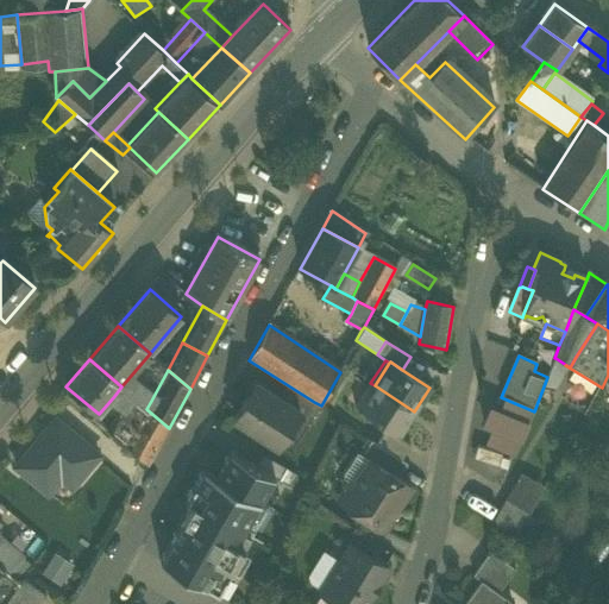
[(359,409),(375,385),(370,383),(355,407),(359,409)]
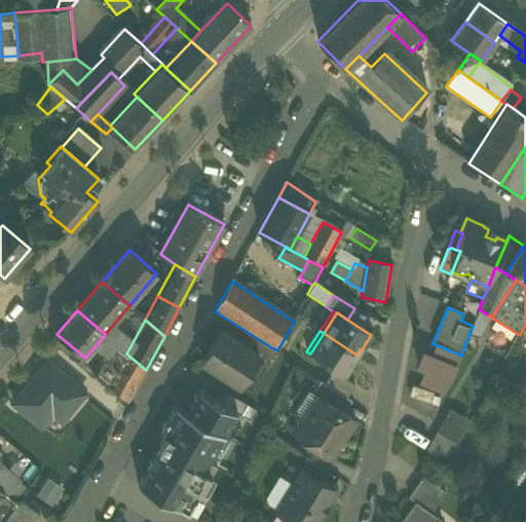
[(115,333),(110,339),(126,353),(130,346),(115,333)]
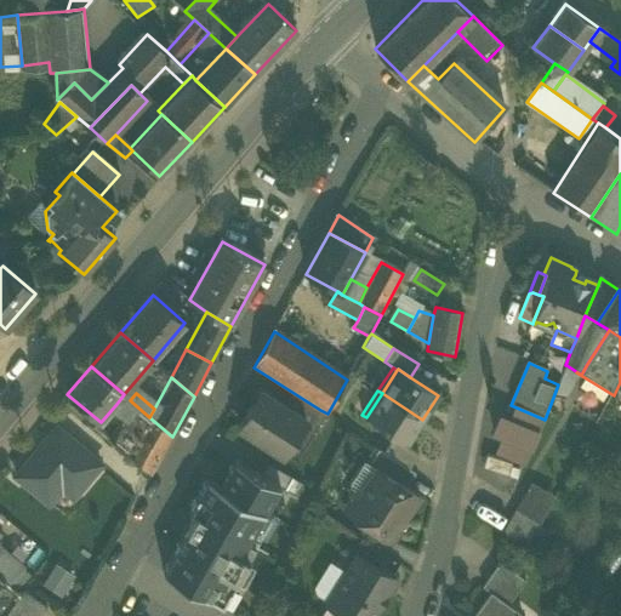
[(239,428),(284,456),(306,422),(280,405),(261,393),(239,428)]
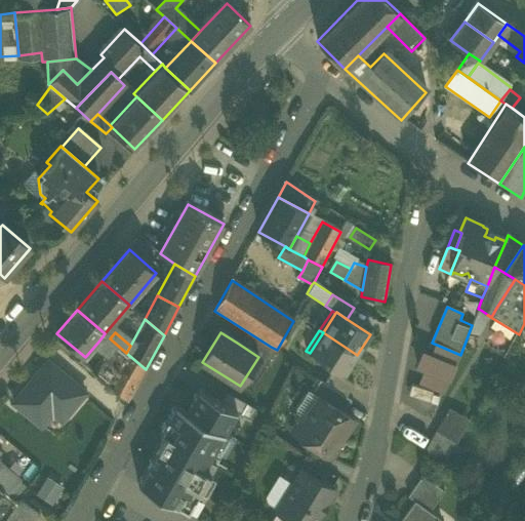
[(237,343),(258,357),(266,347),(243,332),(237,343)]
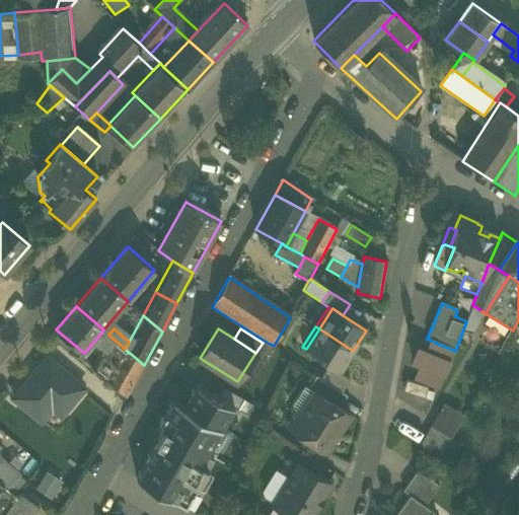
[(340,371),(353,351),(319,328),(306,349),(340,371)]
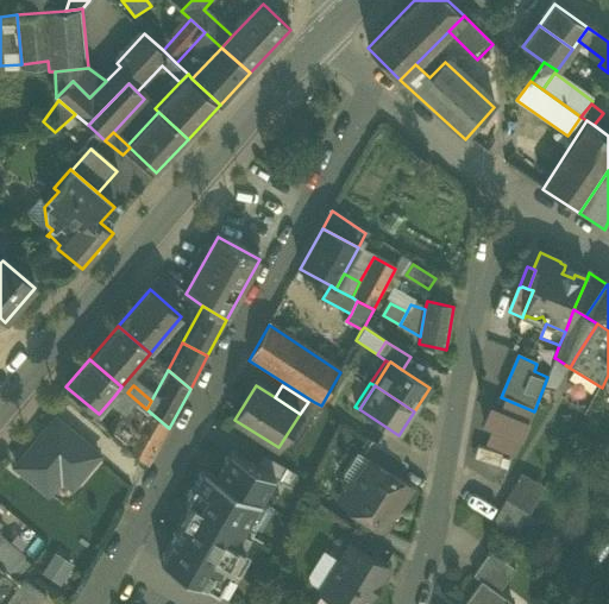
[(142,419),(146,409),(127,392),(121,387),(114,396),(126,406),(130,409),(142,419)]
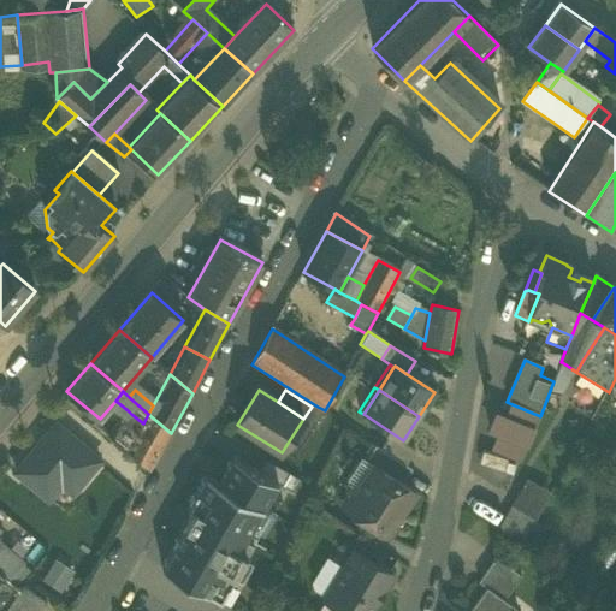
[(513,405),(507,420),(532,431),(538,416),(513,405)]
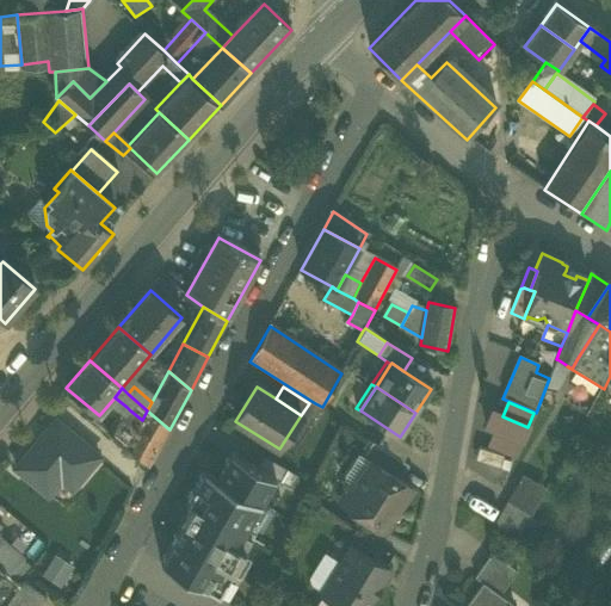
[(123,447),(127,450),(142,420),(130,410),(127,407),(106,433),(123,447)]
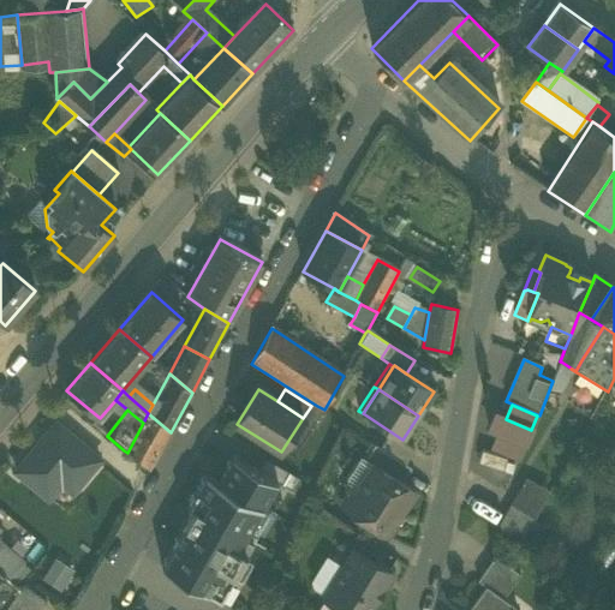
[(148,413),(143,423),(127,453),(149,472),(171,432),(148,413)]
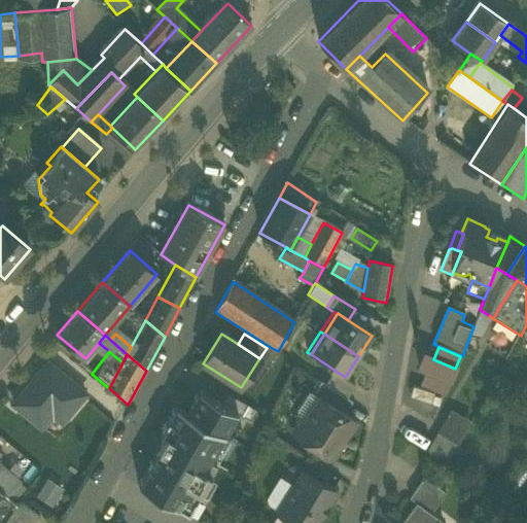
[(419,371),(426,374),(448,383),(451,384),(458,370),(455,369),(433,359),(425,355),(419,371)]
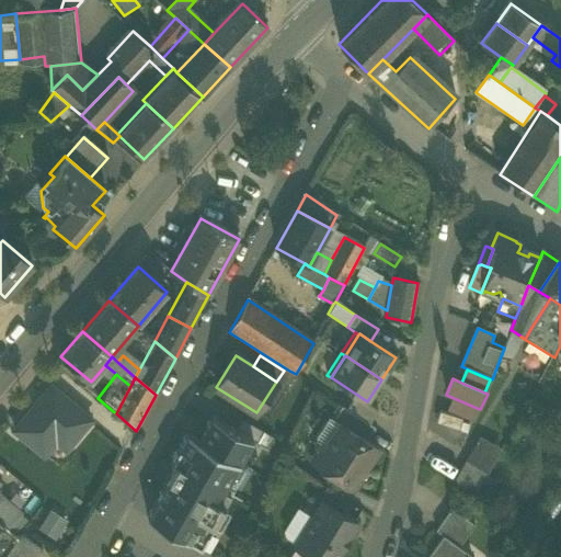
[(91,422),(52,388),(14,432),(44,457),(65,433),(75,442),(91,422)]
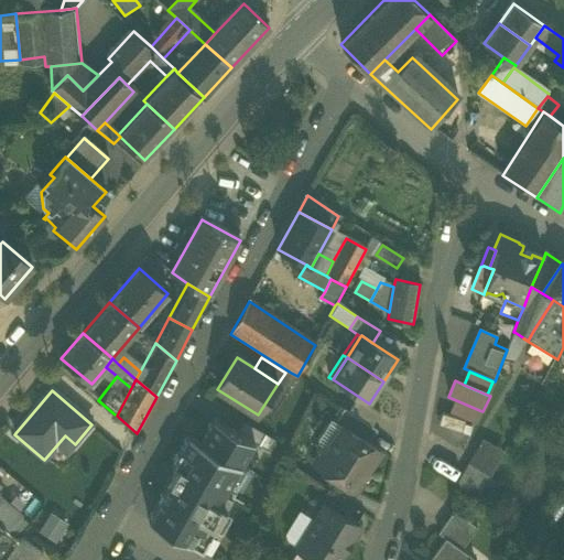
[(349,413),(372,429),(380,416),(367,407),(357,400),(349,413)]
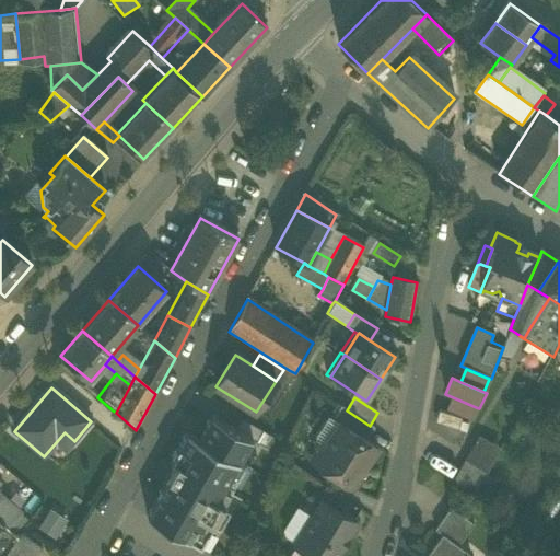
[(470,420),(476,407),(453,397),(447,410),(470,420)]
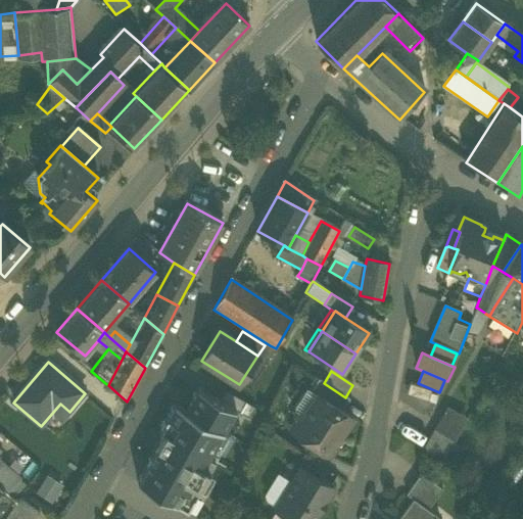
[(318,396),(342,412),(349,400),(345,397),(324,383),(319,380),(311,393),(317,397),(318,396)]
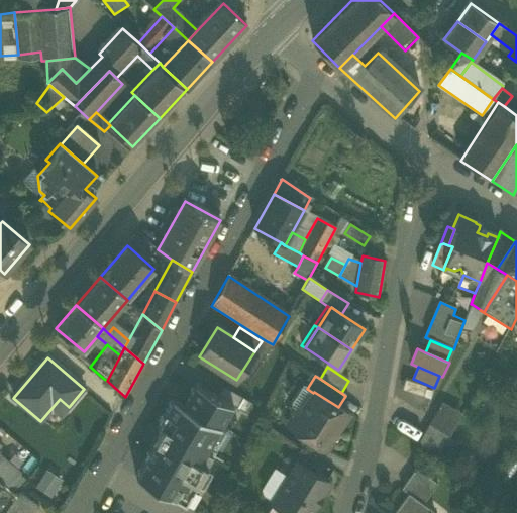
[(207,453),(233,408),(216,398),(195,386),(183,406),(173,401),(157,428),(162,431),(135,478),(185,506),(212,457),(207,453)]
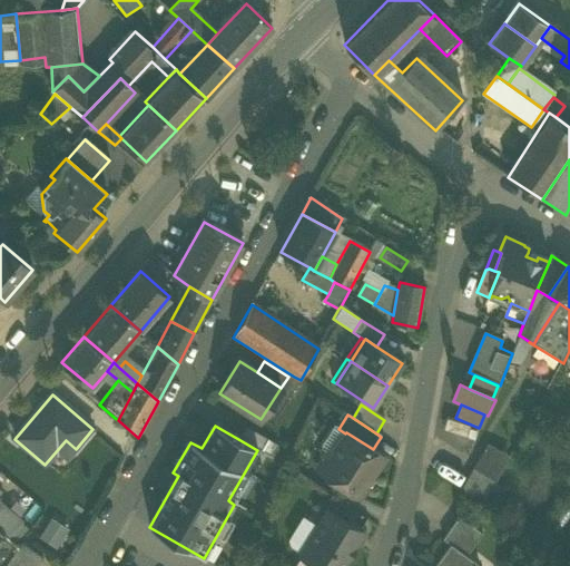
[(345,433),(338,429),(334,426),(320,448),(331,456),(345,433)]
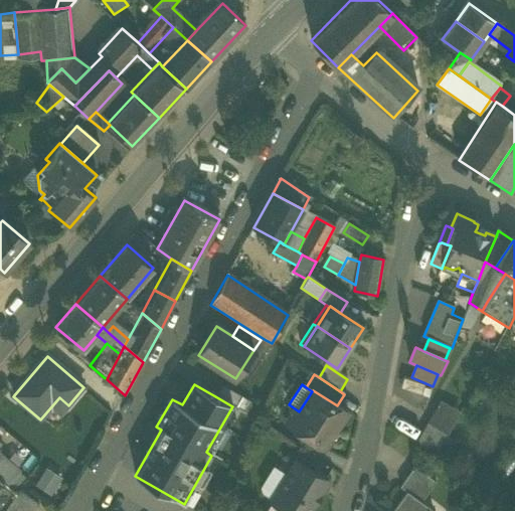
[(221,386),(215,396),(232,406),(245,413),(251,403),(221,386)]
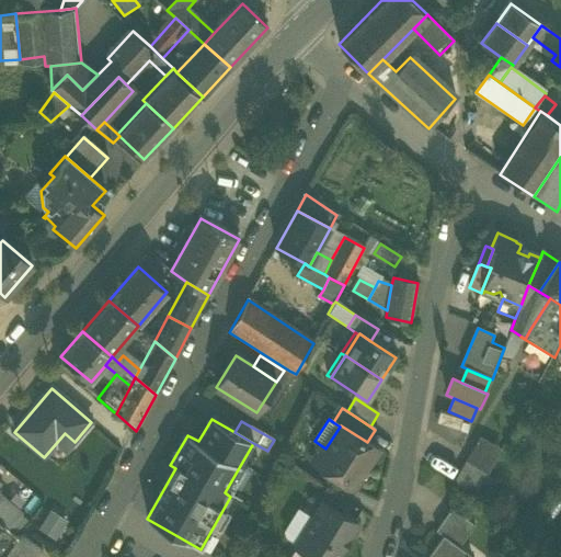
[(315,466),(352,490),(378,450),(367,442),(341,425),(340,427),(325,448),(319,450),(313,458),(315,466)]
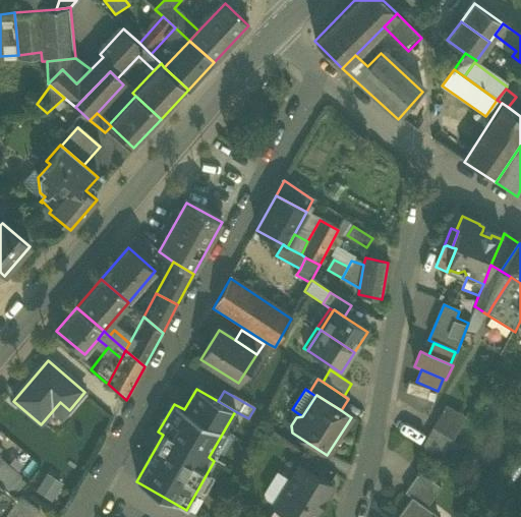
[(421,450),(442,460),(453,441),(432,429),(421,450)]
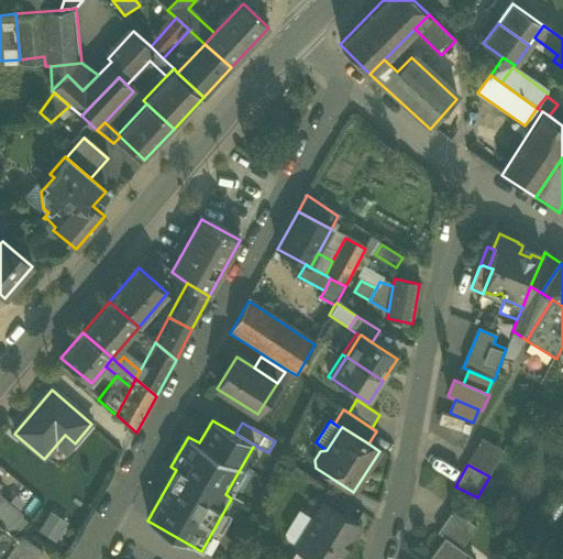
[(22,517),(0,496),(0,505),(15,518),(3,530),(8,534),(21,518),(22,517)]
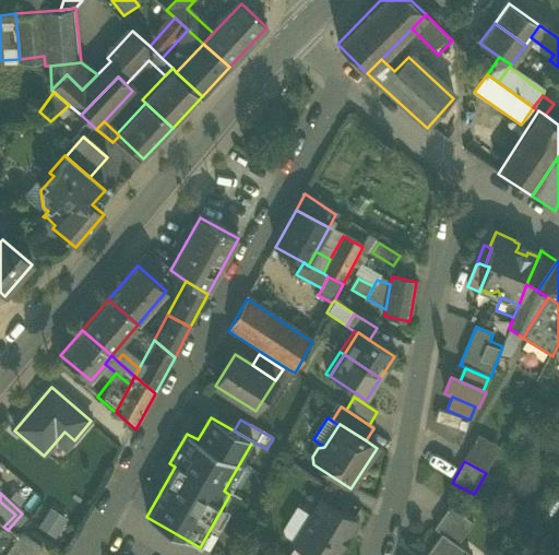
[(0,523),(3,527),(15,515),(0,502),(0,523)]
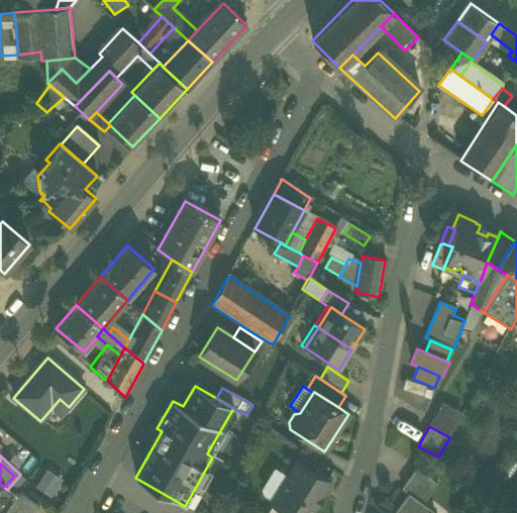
[(311,512),(329,484),(296,464),(288,478),(273,502),(273,503),(274,504),(287,512),(311,512)]
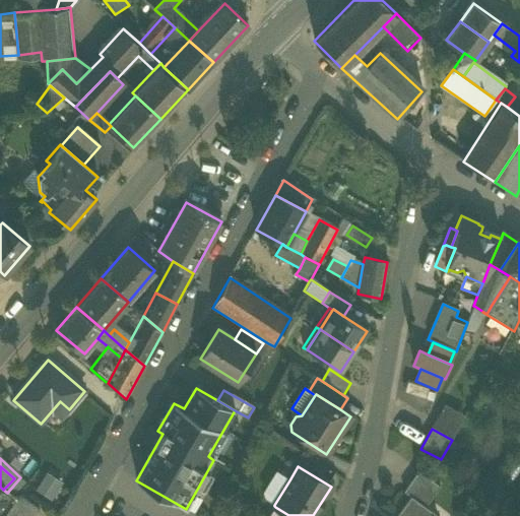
[(274,505),(289,480),(276,471),(263,493),(264,498),(274,505)]
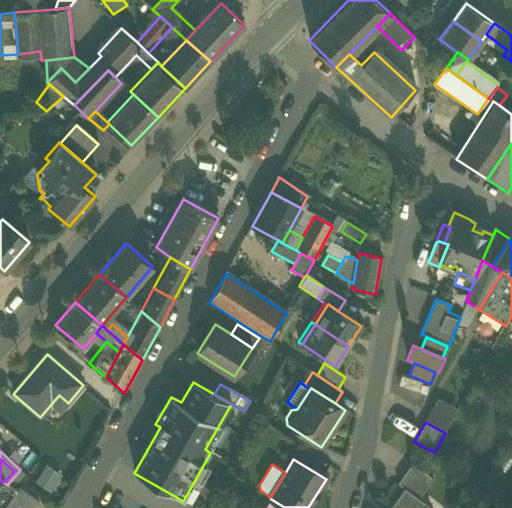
[(404,490),(419,500),(433,480),(412,465),(397,485),(404,490)]
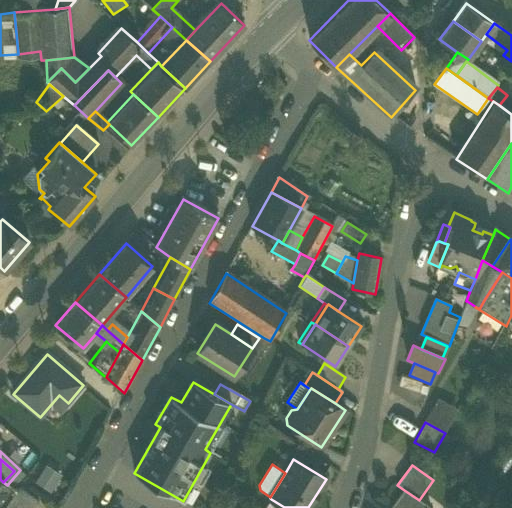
[(46,467),(35,484),(50,494),(62,477),(46,467)]
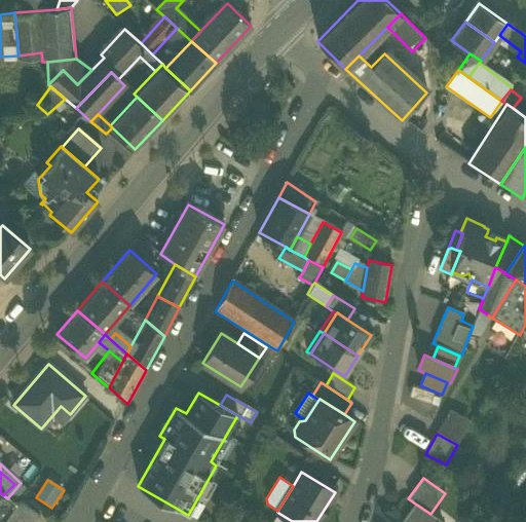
[(7,498),(16,507),(19,502),(27,491),(20,484),(7,498)]
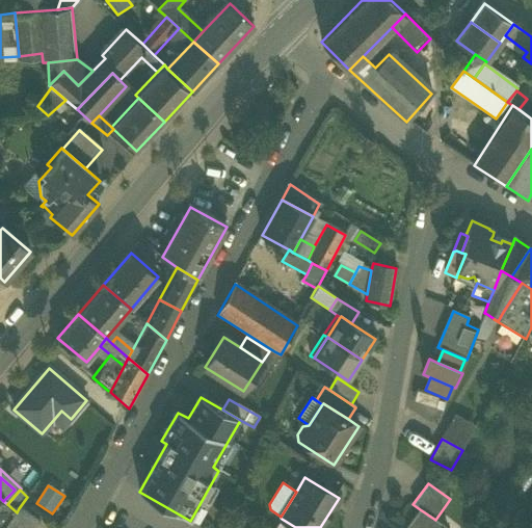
[(3,501),(0,498),(0,527),(5,527),(17,512),(7,504),(3,501)]
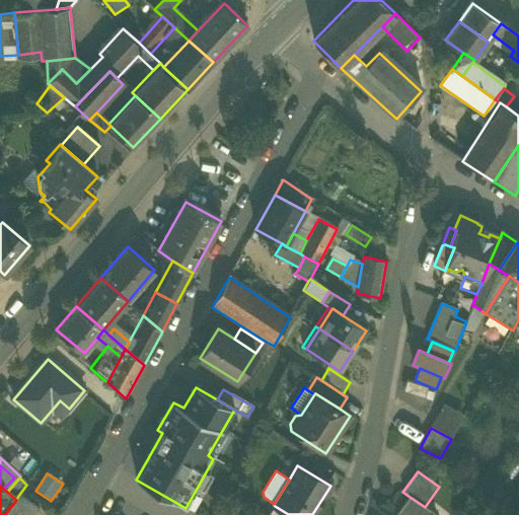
[(36,514),(40,510),(18,496),(16,500),(5,514),(36,514)]
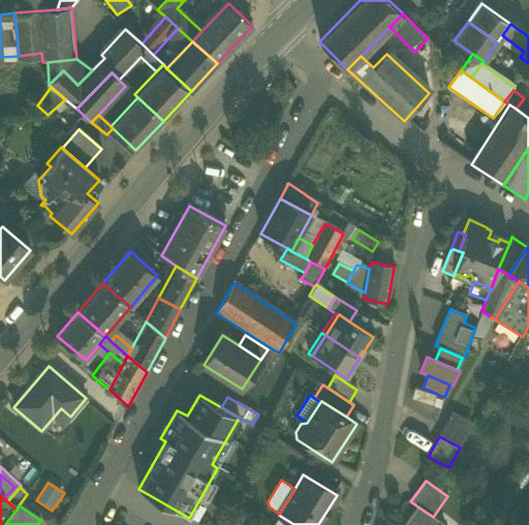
[(443,524),(433,517),(417,506),(404,524),(443,524)]
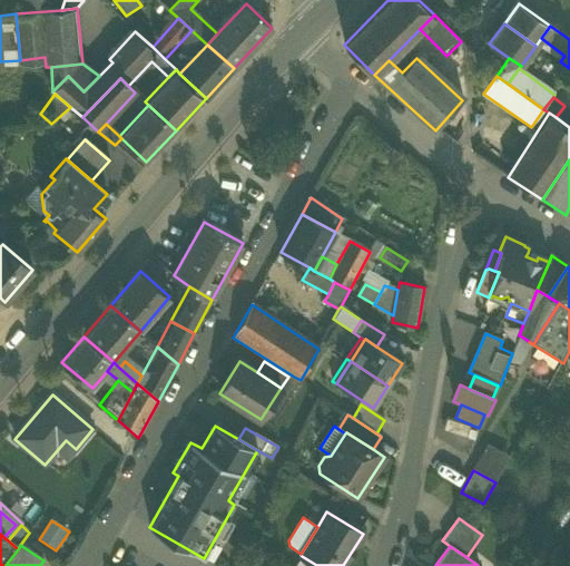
[(316,565),(302,556),(295,565),(316,565)]
